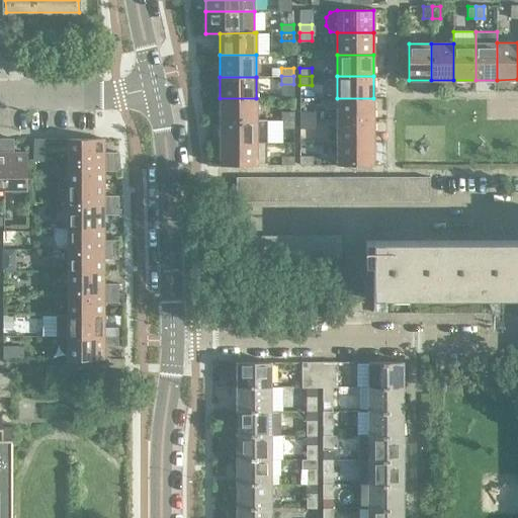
[(256,98),(220,98),(220,120),(256,120),(256,98)]
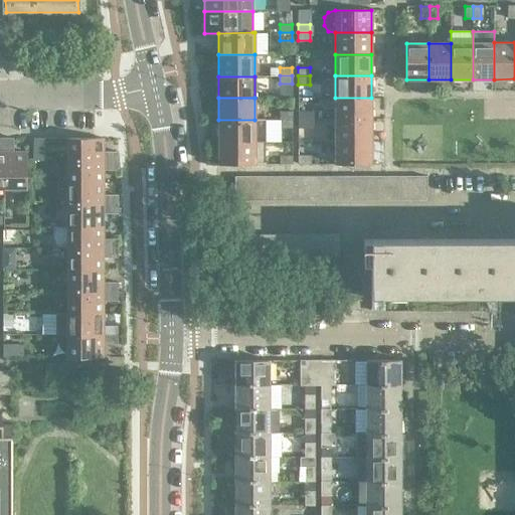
[(371,98),(335,98),(335,120),(371,120),(371,98)]
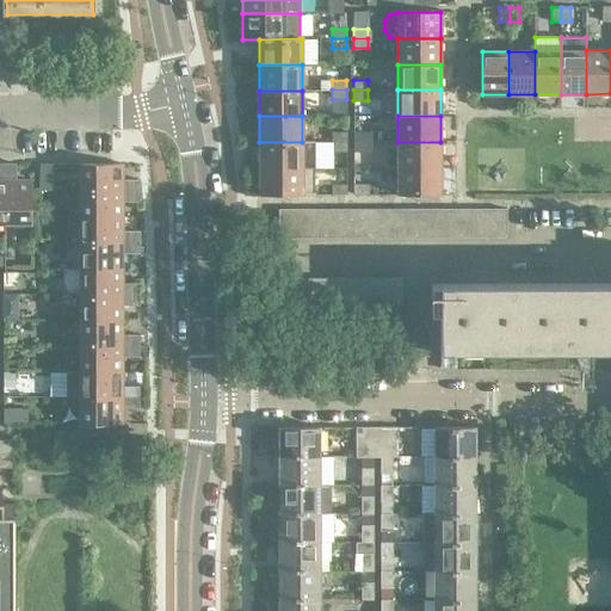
[(368,133),(353,133),(353,142),(368,142),(368,133)]
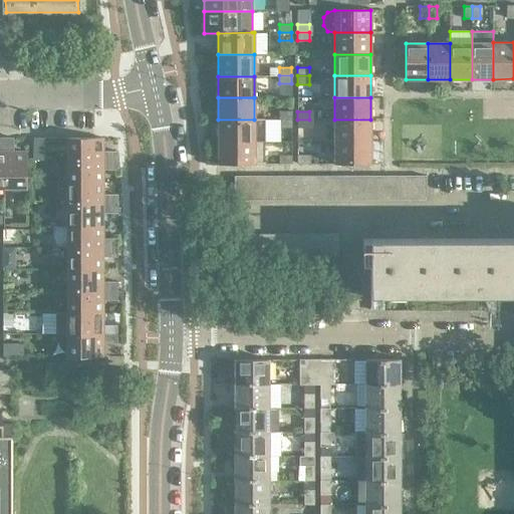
[(255,119),(218,119),(218,141),(264,141),(264,119),(255,119)]
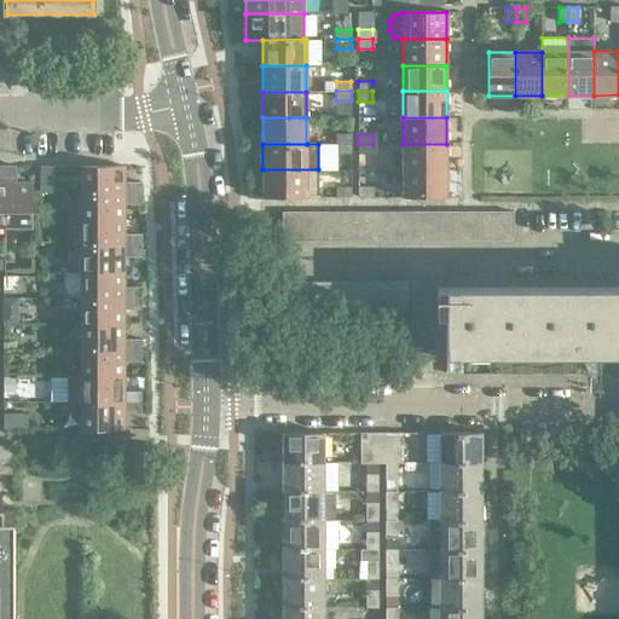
[(351,144),(336,144),(336,158),(351,158),(351,144)]
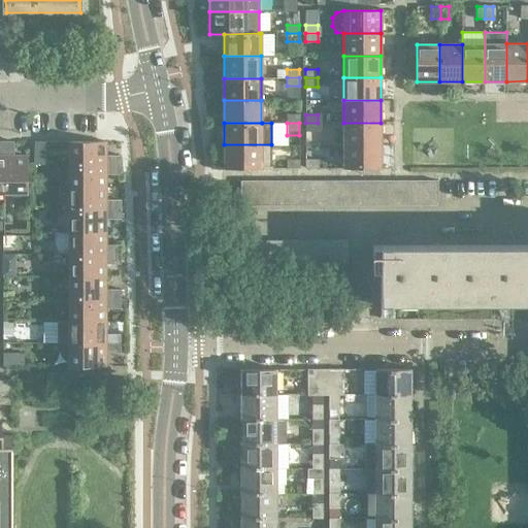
[(318,123),(305,123),(305,131),(318,131),(318,123)]
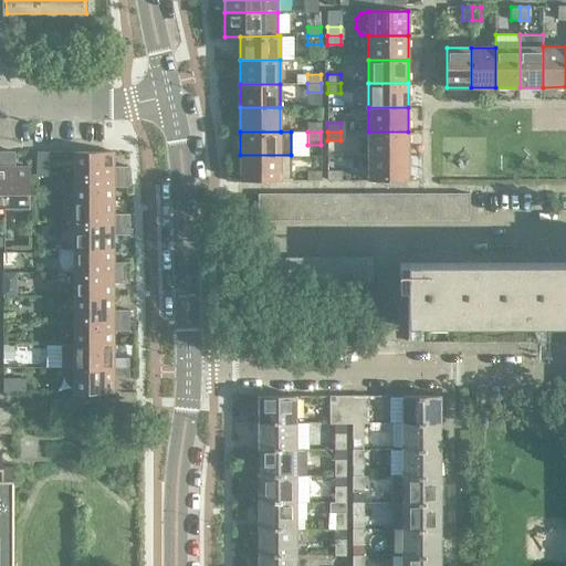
[(408,132),(368,132),(368,155),(408,155),(408,132)]
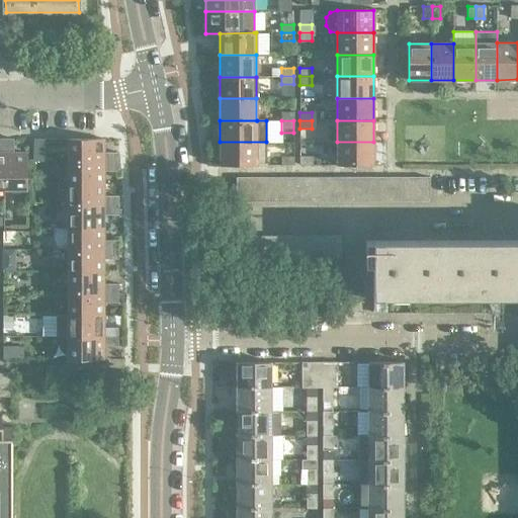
[(13,139),(3,139),(3,190),(26,190),(26,154),(13,154),(13,139)]
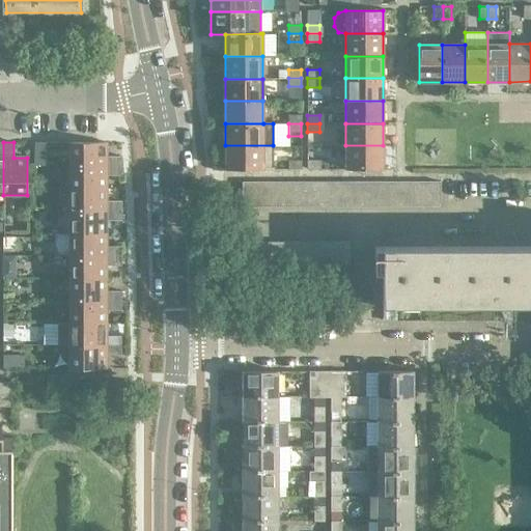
[(70,142),(70,166),(121,167),(121,156),(107,156),(107,142),(70,142)]
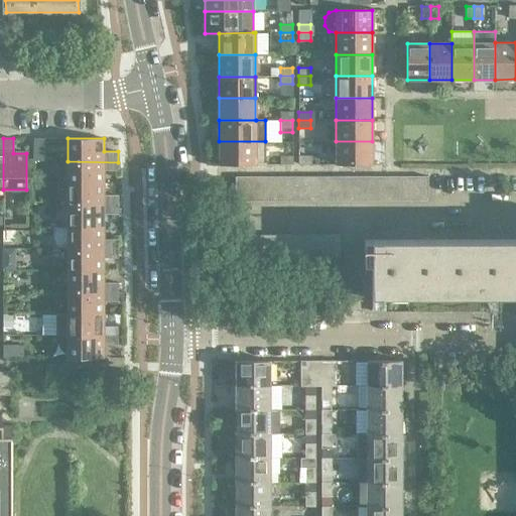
[(265,141),(219,141),(219,164),(256,164),(265,164),(265,141)]
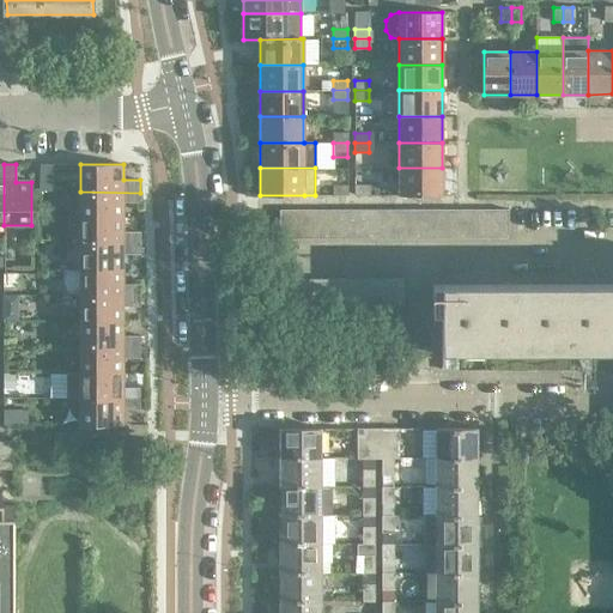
[(442,168),(399,168),(399,195),(442,195),(442,168)]
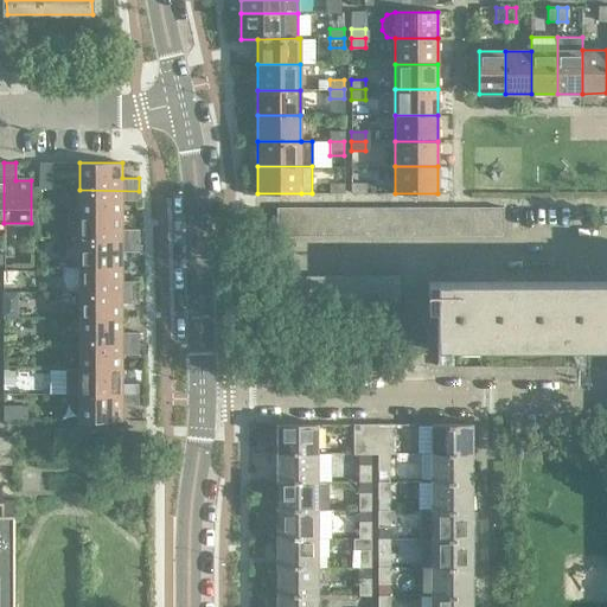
[(330,183),(330,193),(344,193),(344,183),(330,183)]
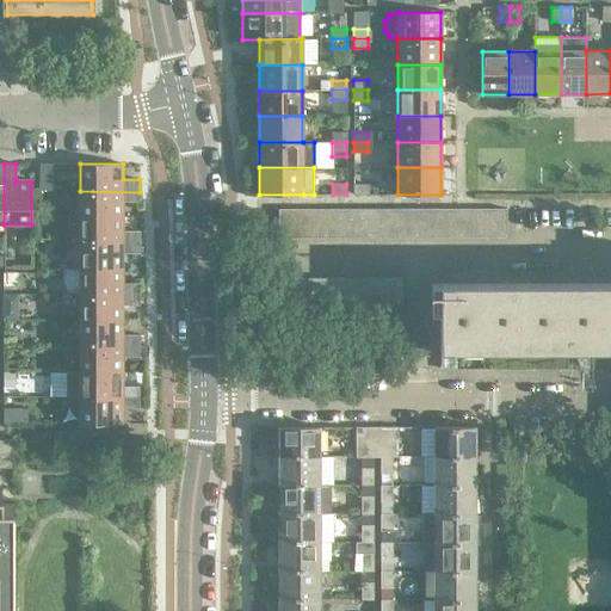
[(353,195),(368,195),(368,184),(353,184),(353,195)]
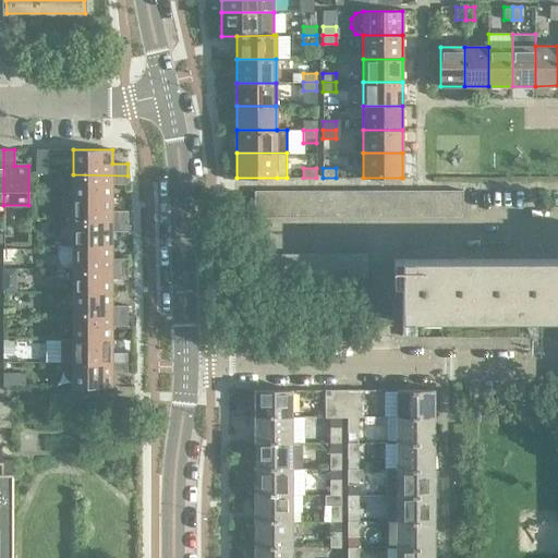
[(73,174),(73,198),(112,198),(112,184),(128,184),(128,176),(73,174)]
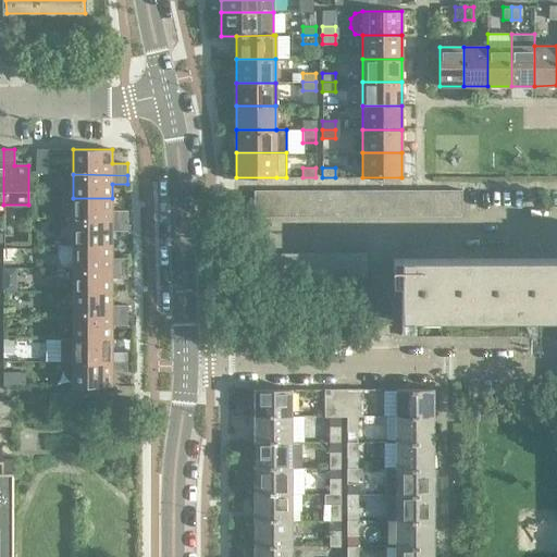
[(255,192),(254,208),(254,218),(268,217),(268,192),(255,192)]
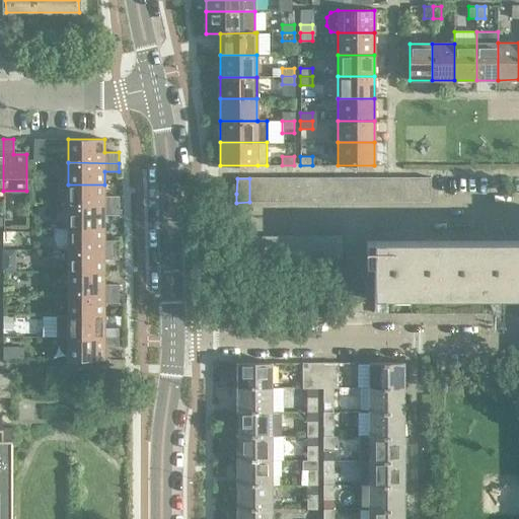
[(249,178),(249,202),(263,202),(263,178),(249,178)]
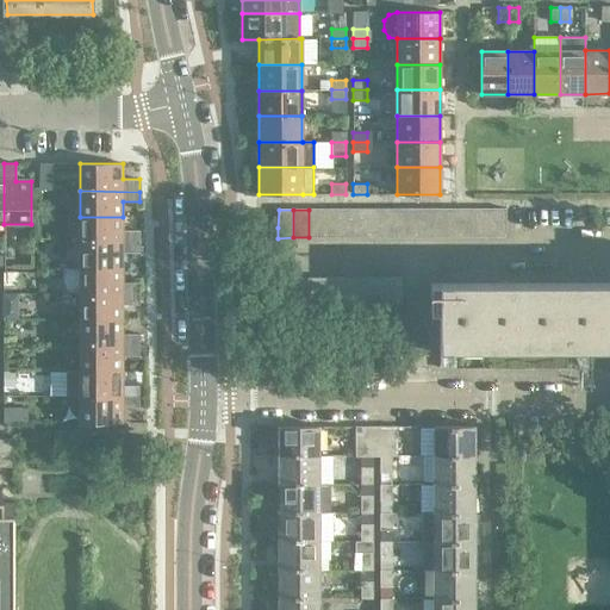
[(309,210),(309,237),(324,237),(324,210),(309,210)]
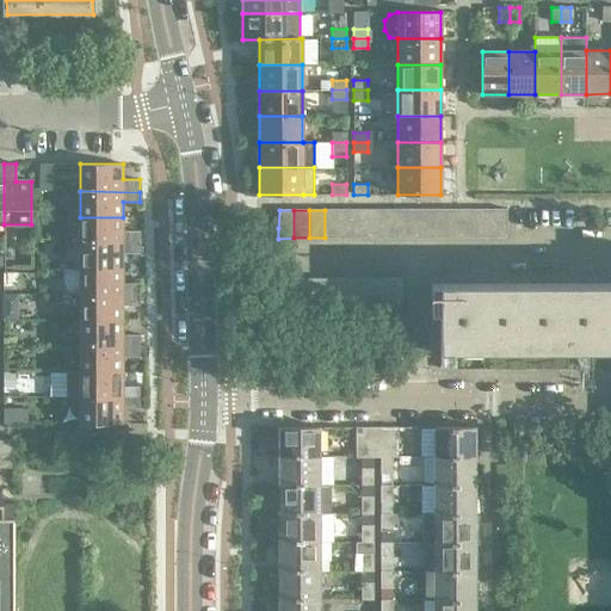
[(325,210),(325,238),(339,238),(340,210),(325,210)]
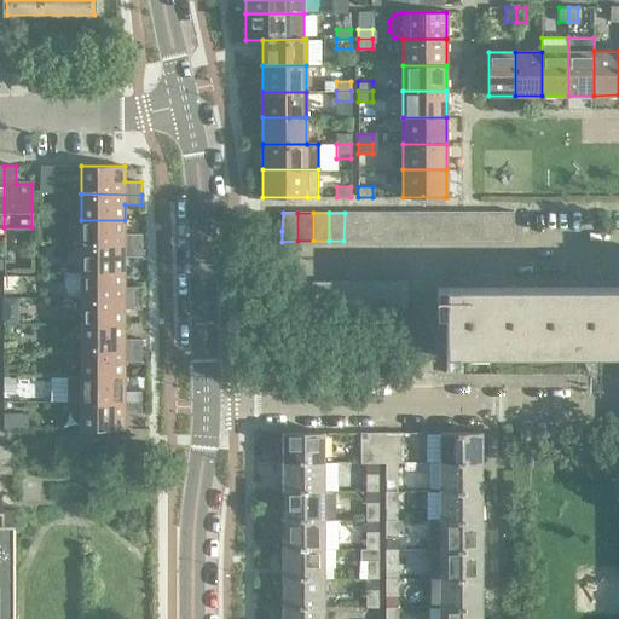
[(345,213),(343,241),(359,241),(359,213),(345,213)]
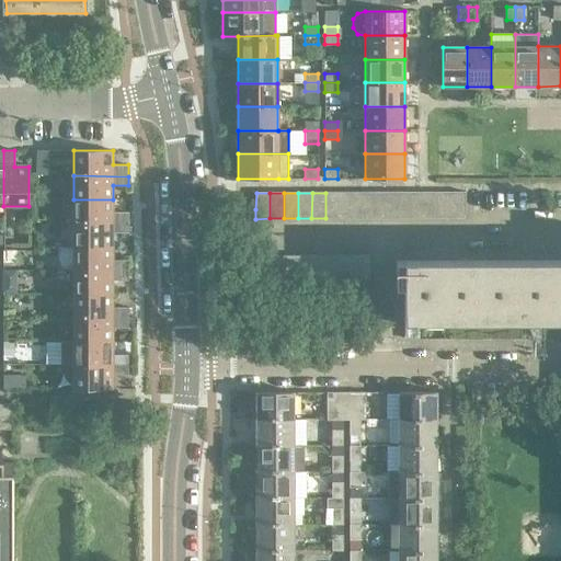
[(325,193),(325,218),(340,218),(340,193),(325,193)]
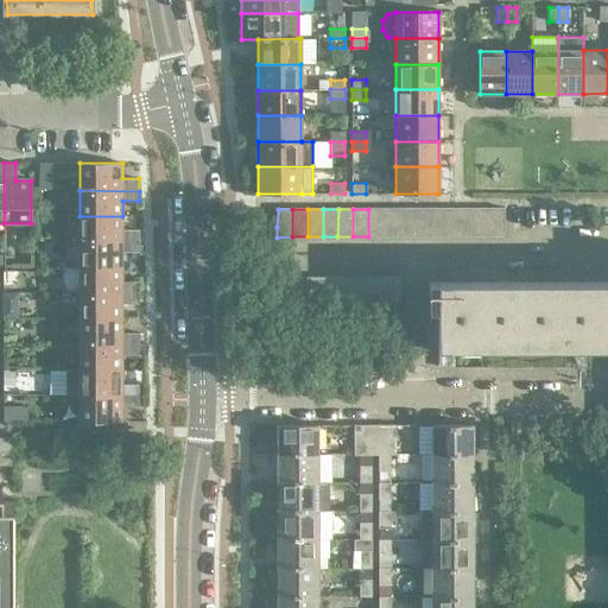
[(368,209),(368,236),(384,236),(384,209),(368,209)]
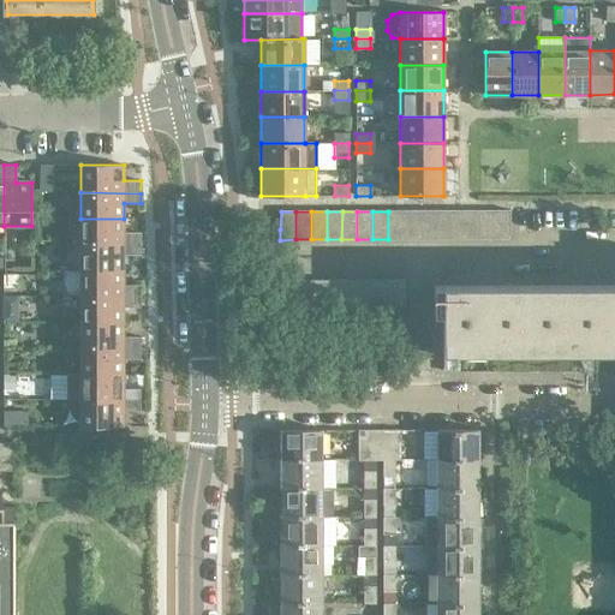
[(388,212),(388,239),(402,239),(404,212),(388,212)]
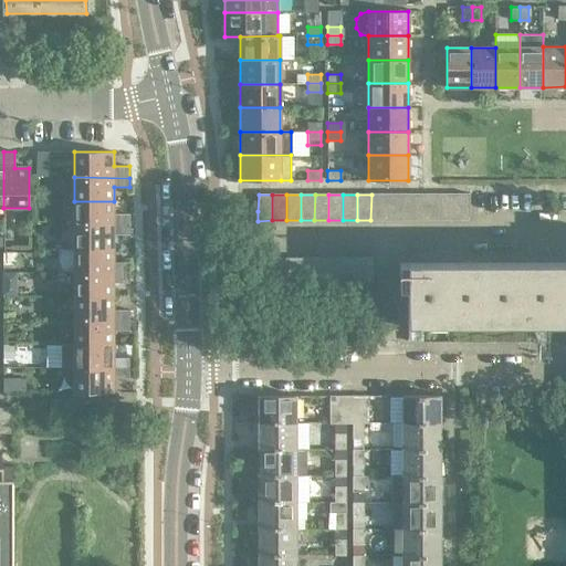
[(371,195),(370,220),(385,220),(385,195),(371,195)]
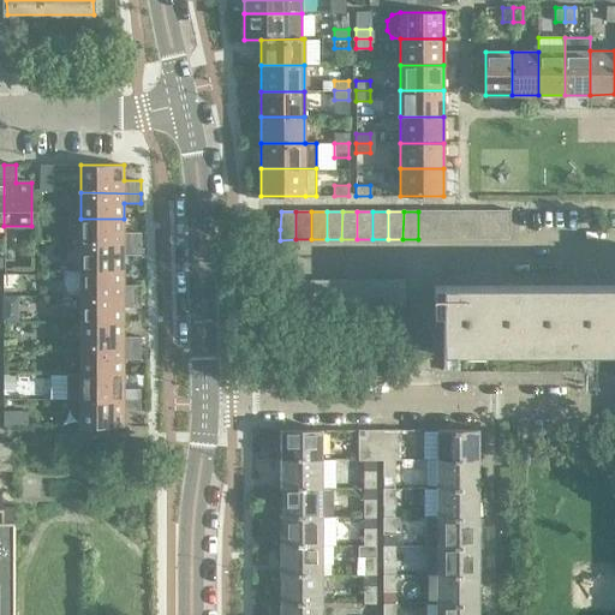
[(418,212),(418,239),(434,239),(434,212),(418,212)]
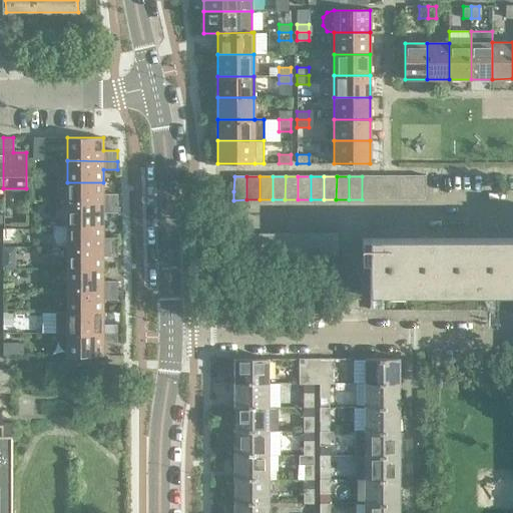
[(362,176),(362,199),(375,199),(375,176),(362,176)]
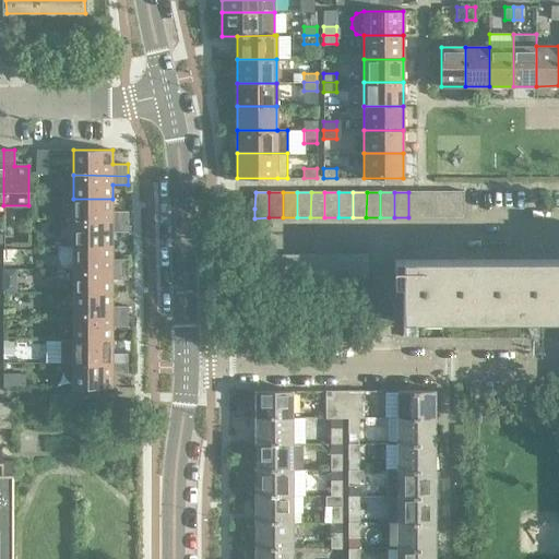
[(408,192),(408,217),(421,217),(423,192),(408,192)]
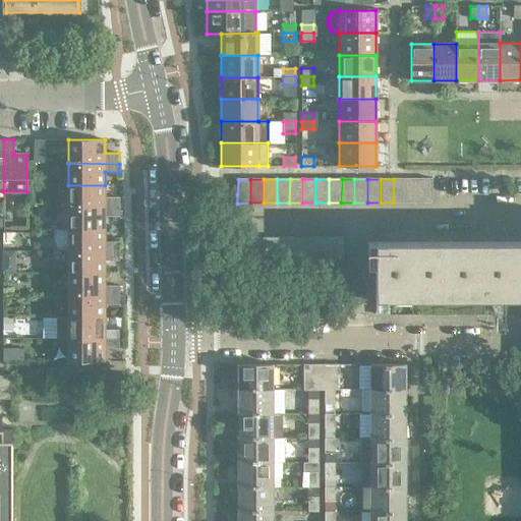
[(394,179),(393,203),(406,203),(406,179),(394,179)]
